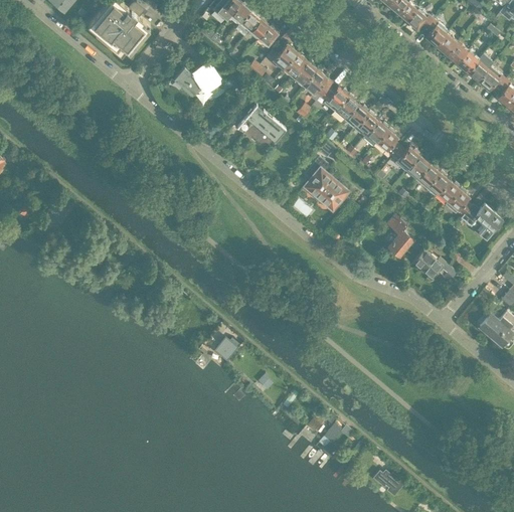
[(50,0),(65,12),(74,0),(50,0)]
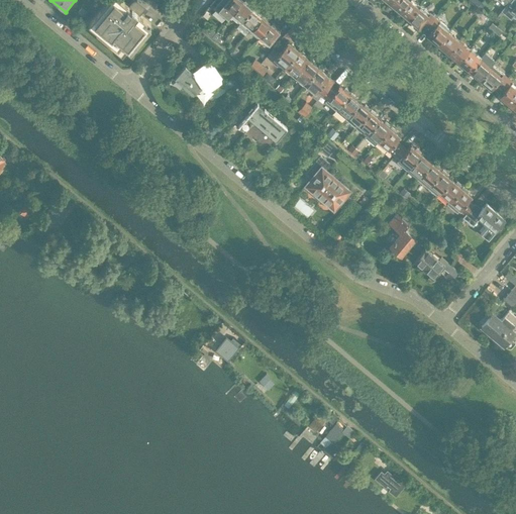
[(150,28),(151,26),(140,16),(145,9),(146,10),(146,9),(138,2),(137,2),(135,2),(134,2),(133,3),(129,8),(120,0),(110,0),(89,26),(99,33),(97,36),(123,59),(128,53),(131,55),(151,30),(150,28)]
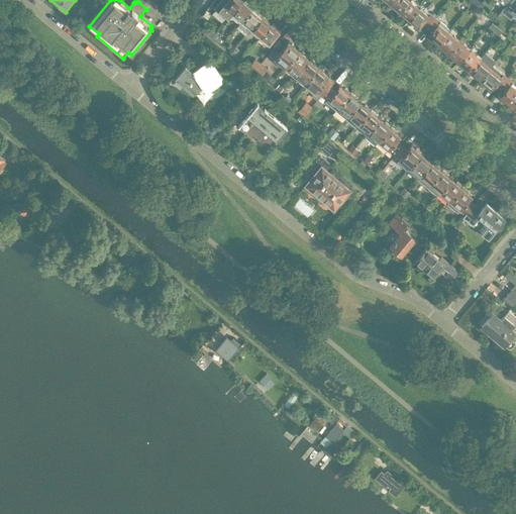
[(223,10),(231,17),(243,2),(240,0),(228,0),(229,1),(223,8),(224,8),(223,10)]
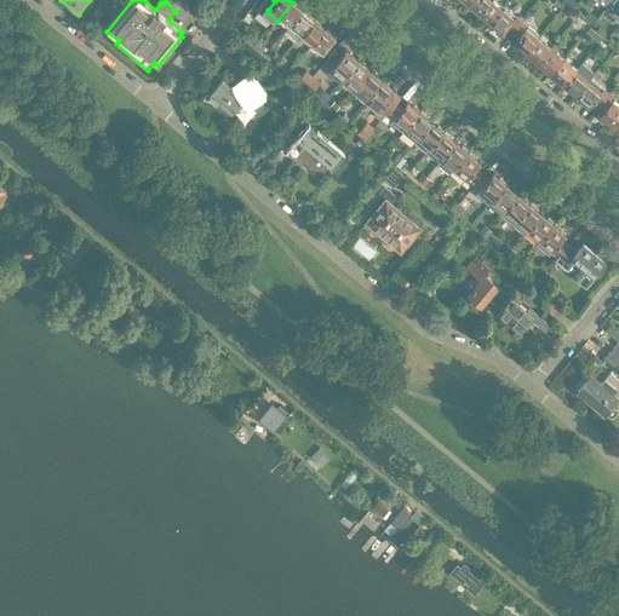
[(475,0),(469,7),(481,16),(493,0),(475,0)]
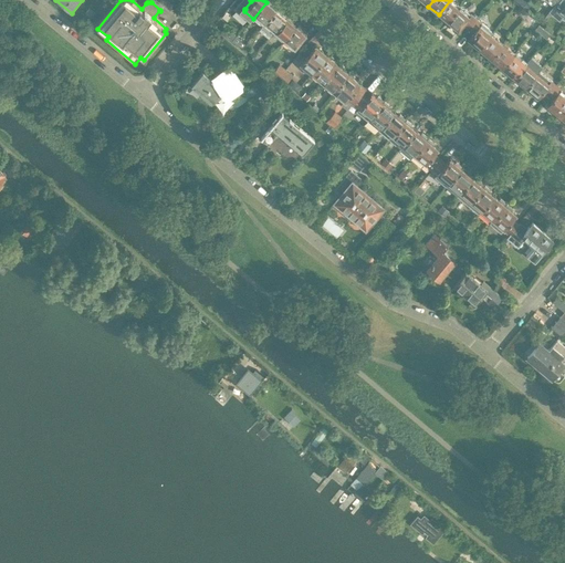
[(451,0),(450,0),(439,14),(449,23),(461,9),(451,0)]
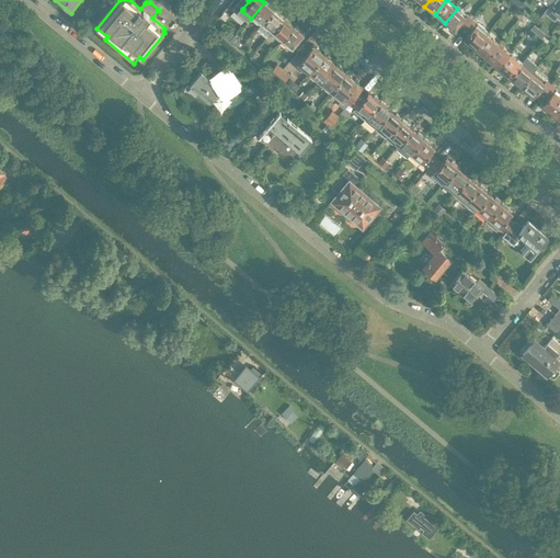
[(559,0),(556,0),(546,13),(555,22),(559,16),(559,0)]
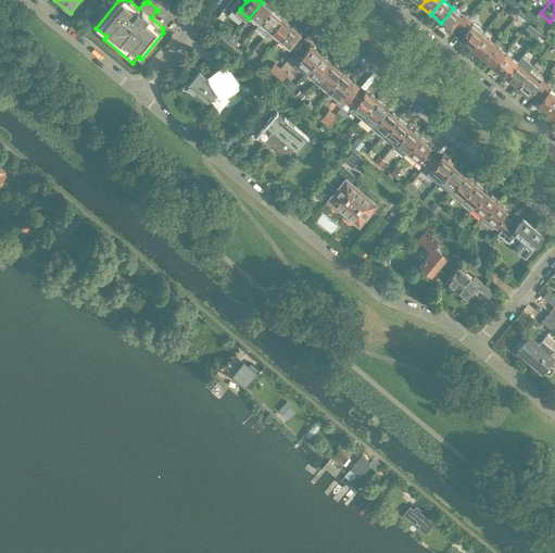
[(263,3),(262,2),(249,19),(260,26),(273,11),(267,8),(267,5),(265,3),(263,3)]
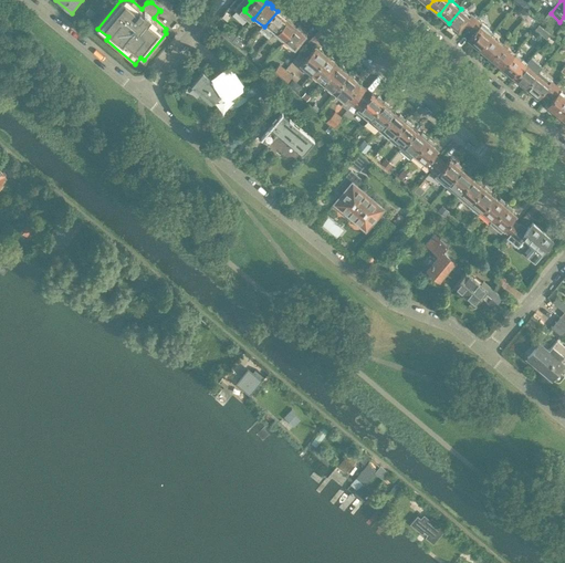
[(461,9),(449,23),(459,32),(463,28),(469,31),(478,21),(472,17),(472,18),(461,9)]
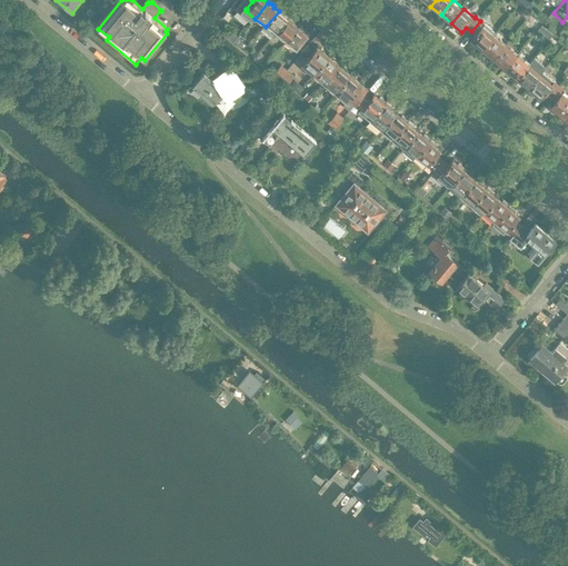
[(279,12),(279,11),(266,27),(276,36),(289,20),(284,16),(284,15),(281,11),(279,12)]
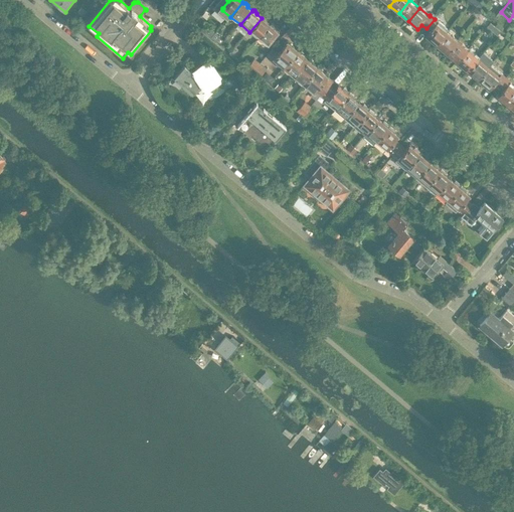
[(262,19),(262,18),(249,32),(258,39),(270,25),(266,22),(267,20),(264,18),(262,19)]
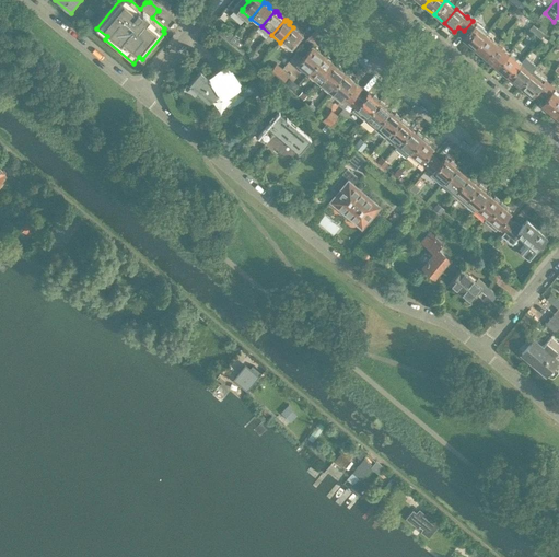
[(473,21),(464,31),(468,35),(465,41),(476,49),(486,37),(487,37),(489,35),(473,21)]
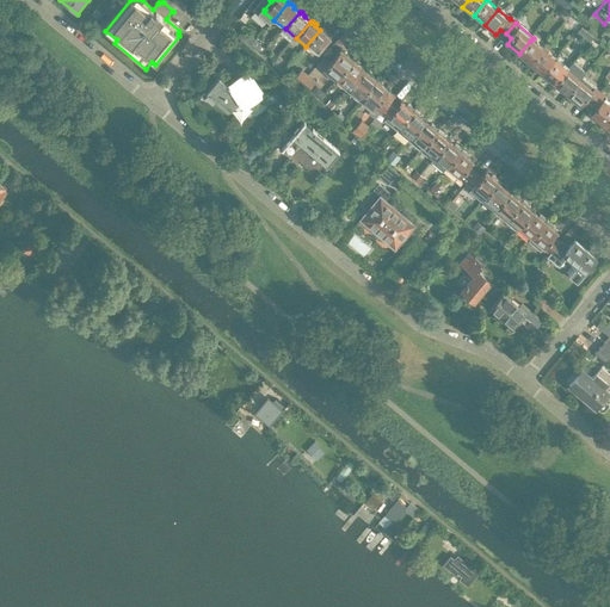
[(322,31),(320,30),(306,47),(318,56),(319,55),(332,39),(326,35),(327,33),(324,31),(322,31)]
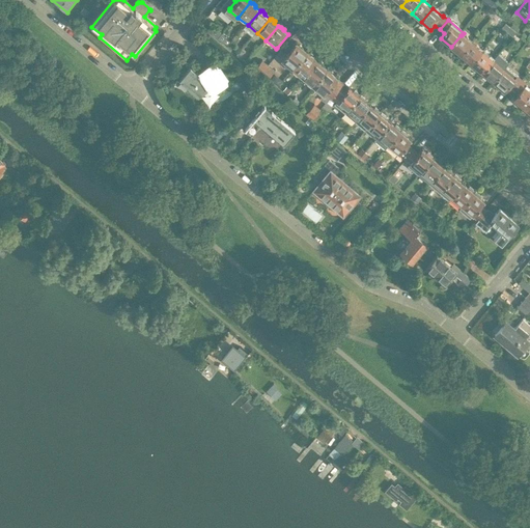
[(517,35),(511,30),(506,26),(503,30),(508,34),(513,38),(517,35)]
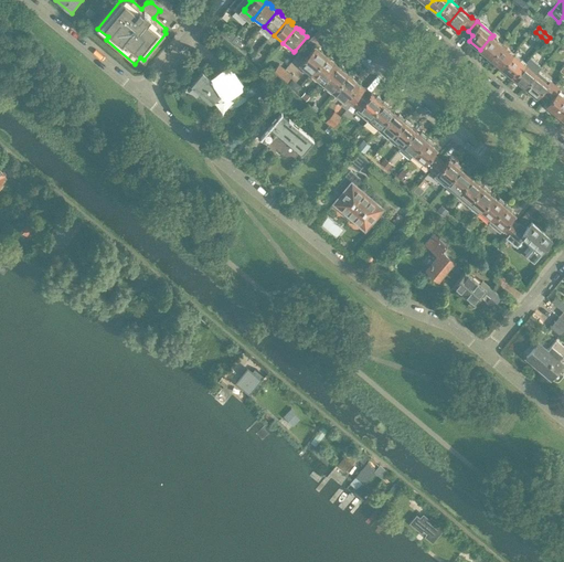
[(236,39),(226,30),(222,34),(232,43),(236,39)]
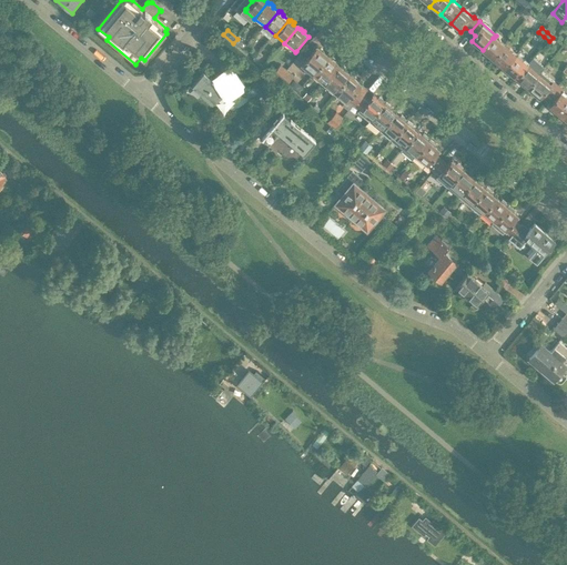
[(493,38),(483,50),(495,60),(505,48),(494,38),(493,38)]
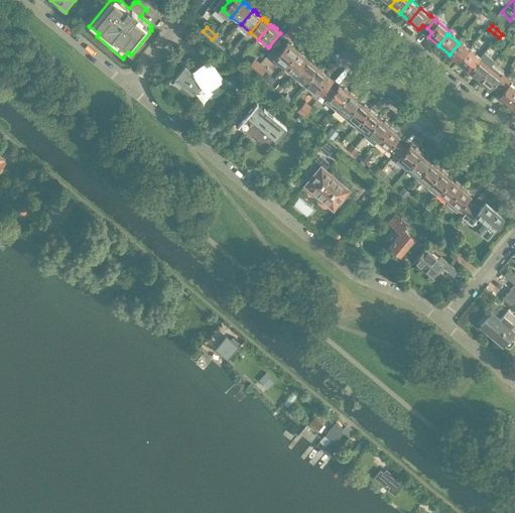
[(459,43),(449,54),(460,63),(470,52),(459,43)]
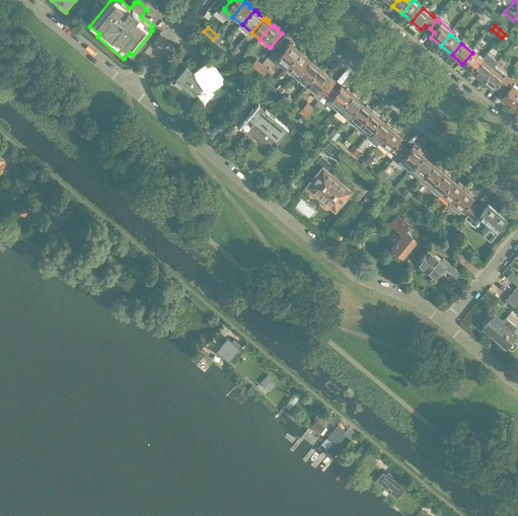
[(301,53),(290,45),(277,60),(287,69),(301,53)]
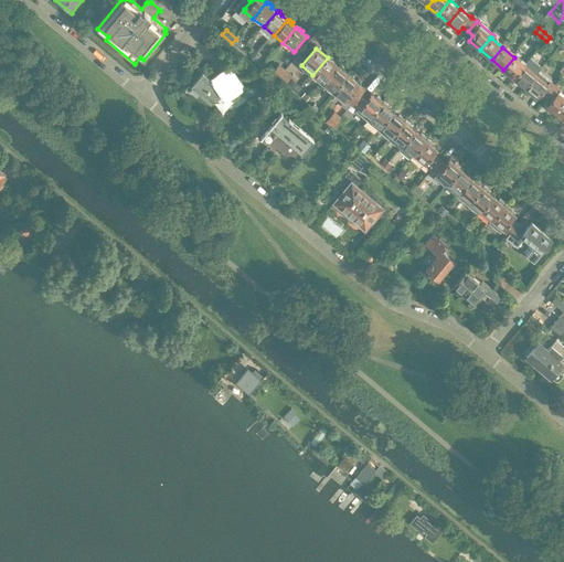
[(331,61),(328,57),(312,75),(323,84),(338,67),(334,63),(332,61),(331,61)]
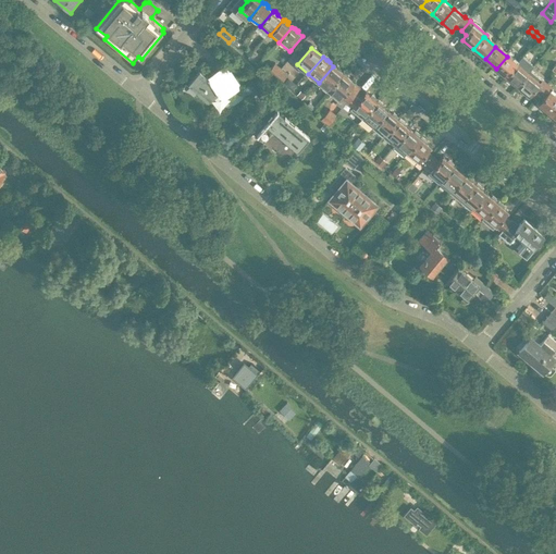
[(507,57),(496,69),(507,78),(518,65),(507,57)]
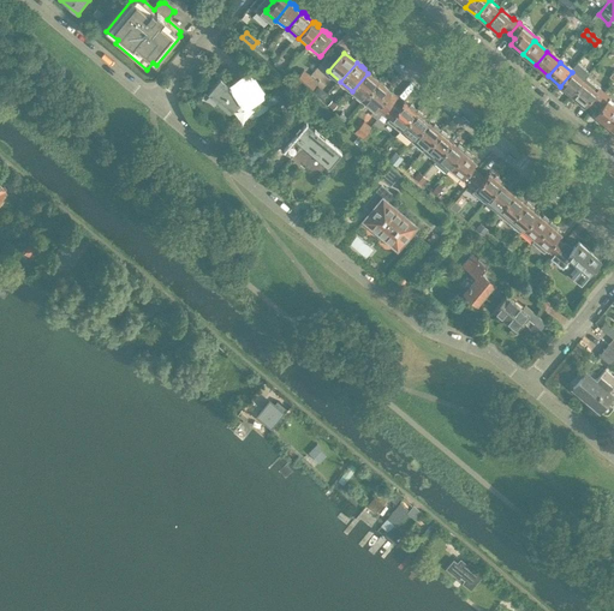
[(572,72),(560,87),(573,97),(585,83),(572,72)]
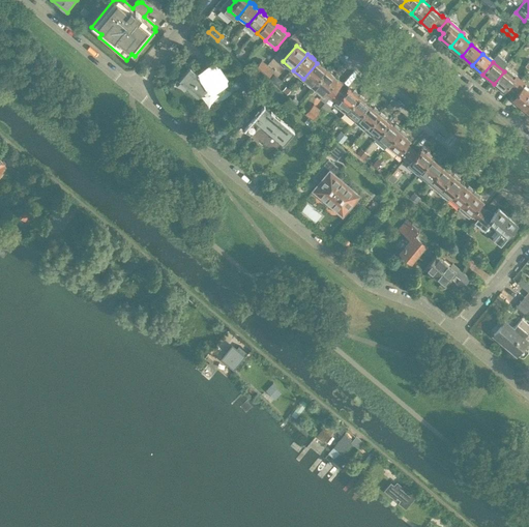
[(263,63),(255,72),(261,78),(268,68),(263,63)]
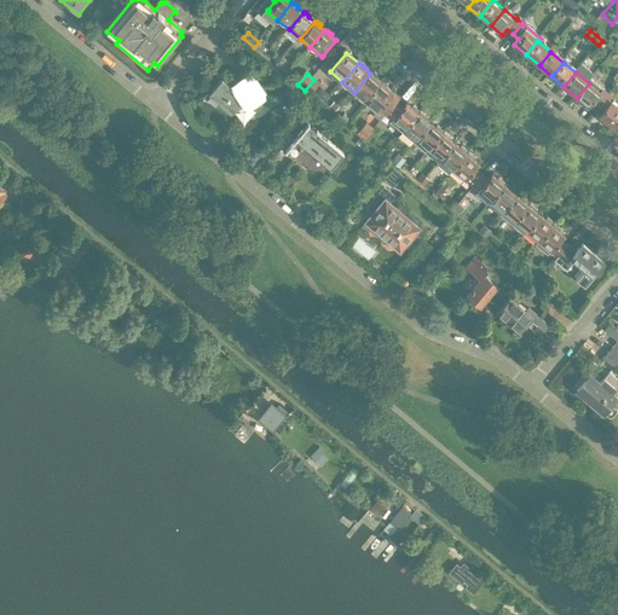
[(375,77),(370,74),(354,92),(367,103),(382,83),(377,80),(379,79),(376,76),(375,77)]
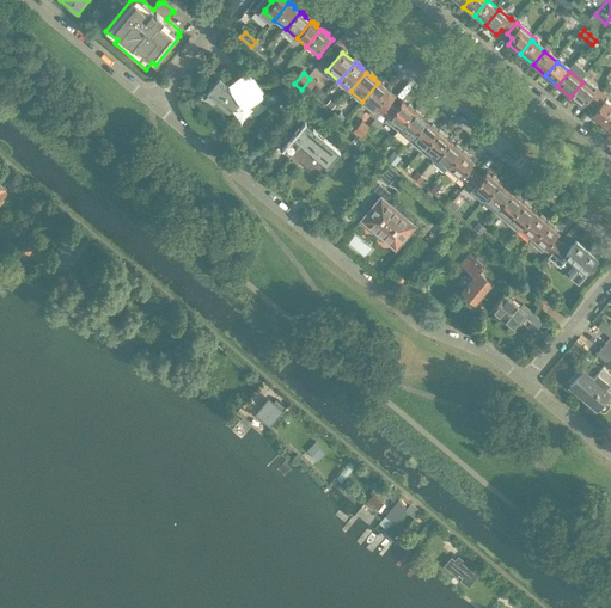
[(208,94),(208,96),(231,114),(237,109),(237,110),(240,114),(245,109),(244,106),(244,108),(243,105),(244,105),(243,103),(260,91),(250,78),(233,88),(232,90),(228,88),(230,87),(220,80),(208,94)]
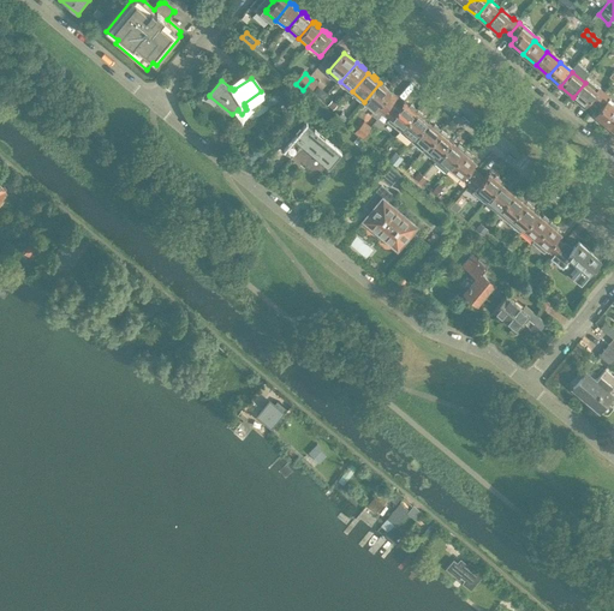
[(311,79),(303,90),(309,95),(319,84),(311,79)]
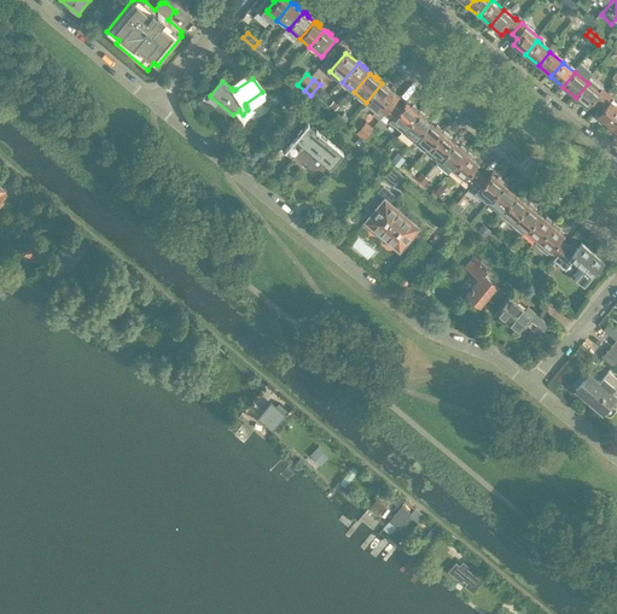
[(386,116),(396,104),(400,99),(394,94),(395,93),(382,83),(366,103),(377,112),(373,116),(380,122),(386,116)]
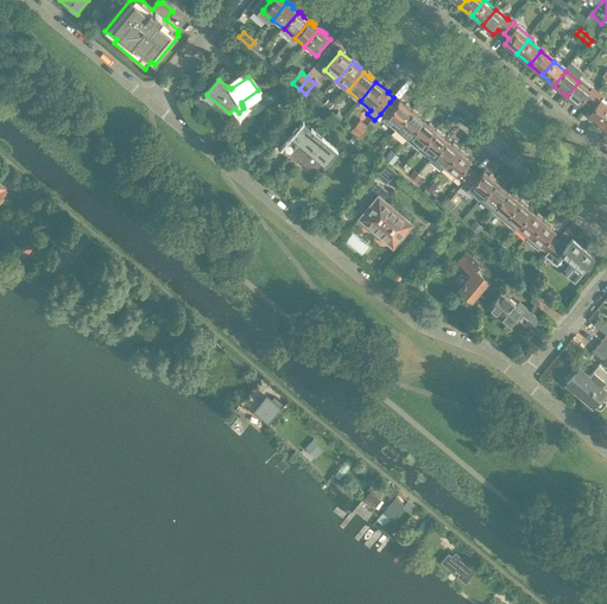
[(586,88),(579,82),(567,96),(579,106),(583,101),(589,106),(598,94),(588,86),(586,88)]
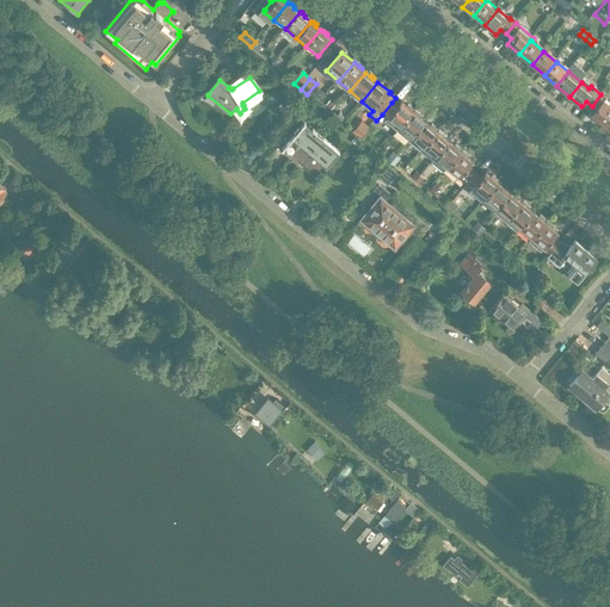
[(607,99),(601,94),(592,106),(597,110),(592,116),(605,127),(609,121),(609,106),(604,103),(607,99)]
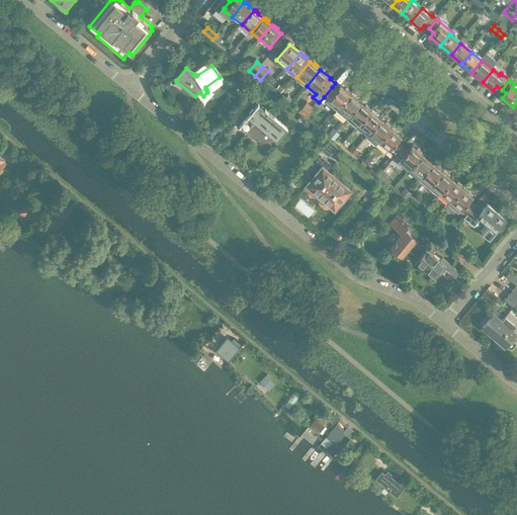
[(251,88),(255,93),(260,90),(256,85),(251,88)]
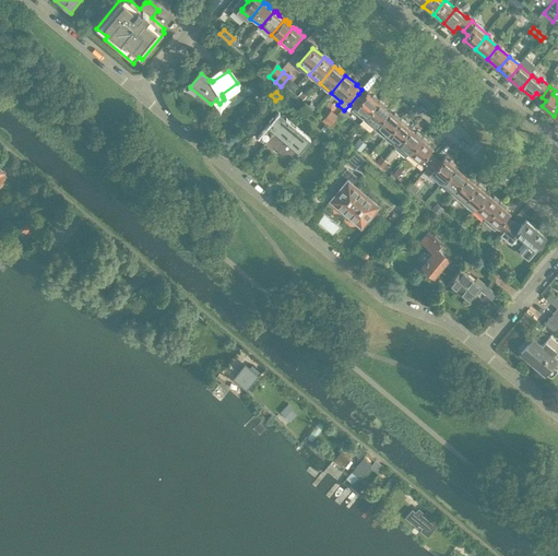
[(374,98),(368,94),(364,99),(358,94),(349,105),(355,109),(353,113),(364,121),(379,104),(378,103),(379,102),(375,97),(374,98)]
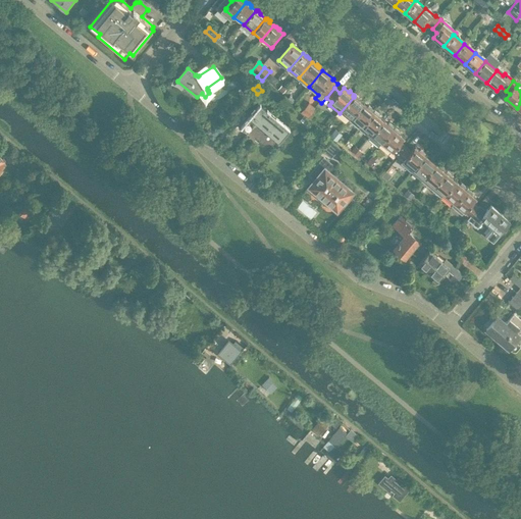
[(353,119),(364,105),(359,101),(360,100),(356,96),(355,97),(354,97),(340,113),(350,122),(353,119)]
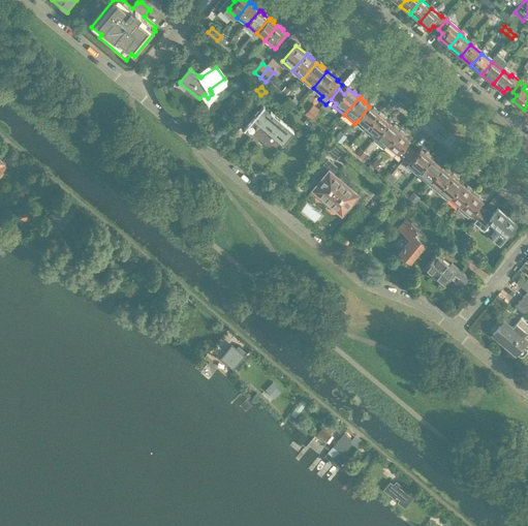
[(312,121),(320,112),(320,111),(314,105),(306,116),(312,121)]
